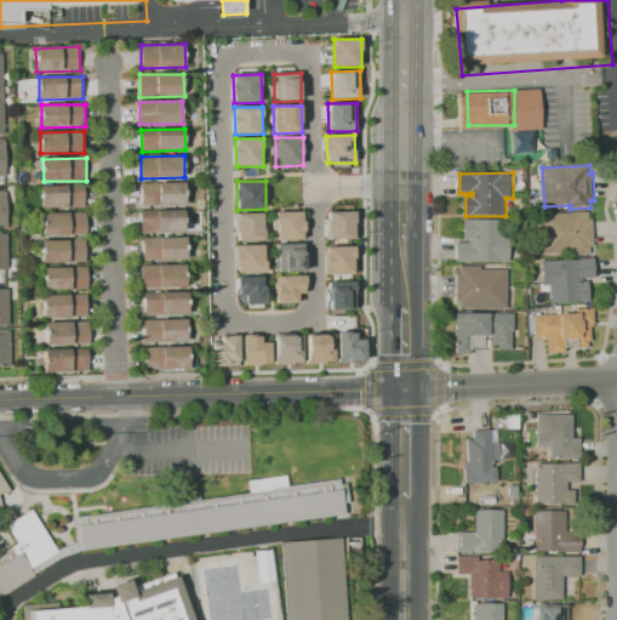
[(187,205),(187,183),(143,183),(143,206),(187,205)]
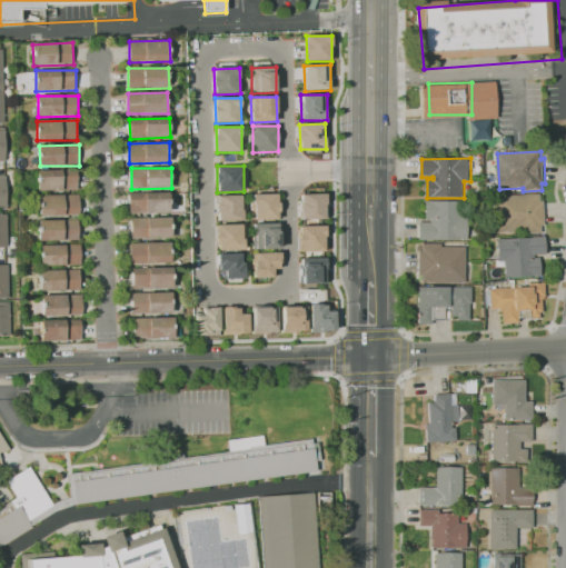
[(79,171),(39,170),(38,190),(78,191),(79,171)]
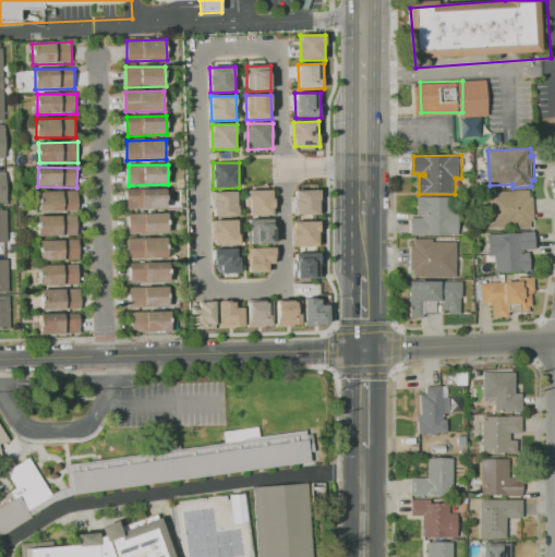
[(167,189),(128,190),(128,210),(167,209),(167,189)]
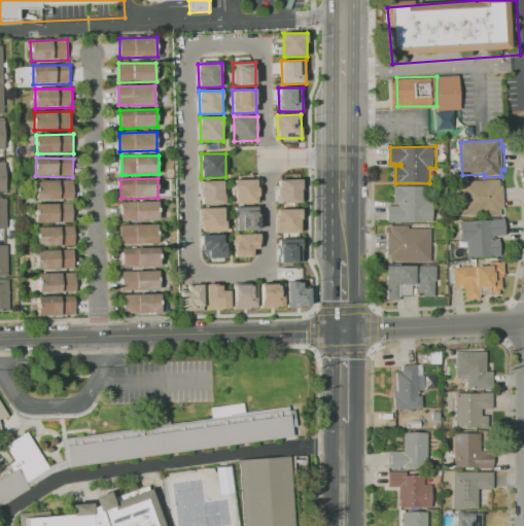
[(280,204),(303,203),(303,179),(279,180),(280,204)]
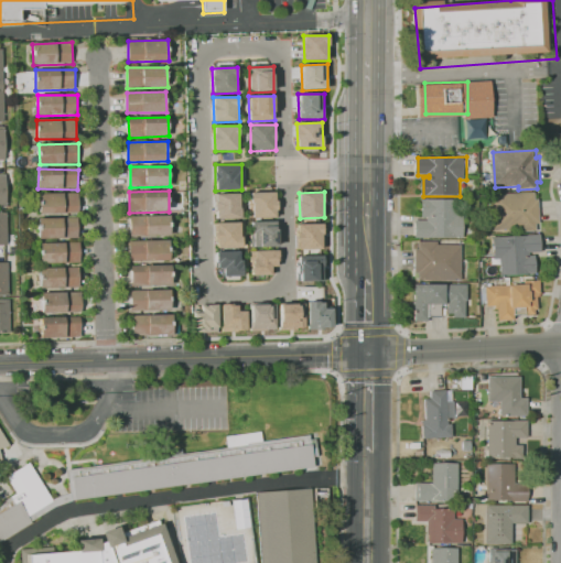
[(79,214),(79,193),(40,194),(40,214),(79,214)]
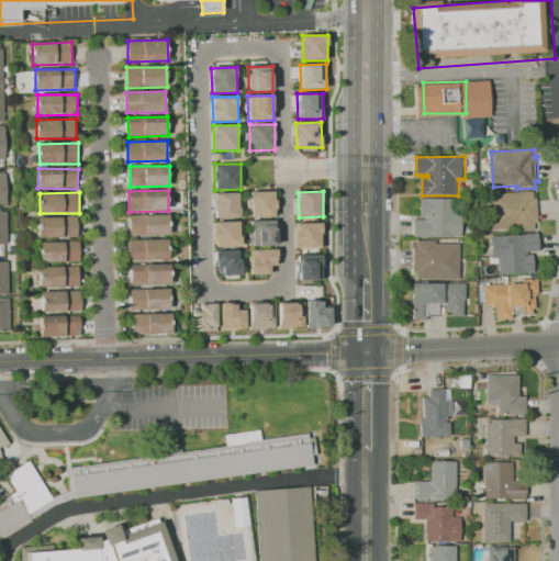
[(250,192),(250,217),(276,217),(277,192),(250,192)]
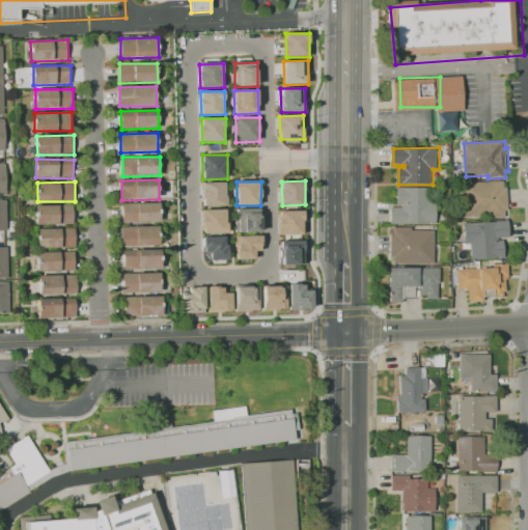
[(490,219),(490,216),(467,217),(467,214),(464,214),(463,206),(467,206),(466,199),(463,199),(462,193),(466,193),(465,184),(505,182),(506,188),(509,188),(510,211),(507,211),(507,218),(490,219)]
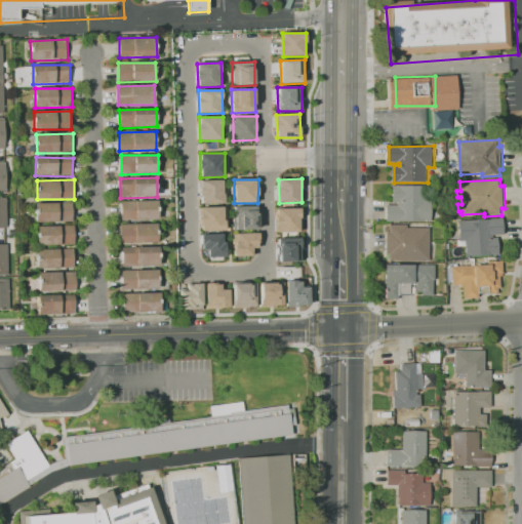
[(224,180),(201,180),(201,204),(225,204),(224,180)]
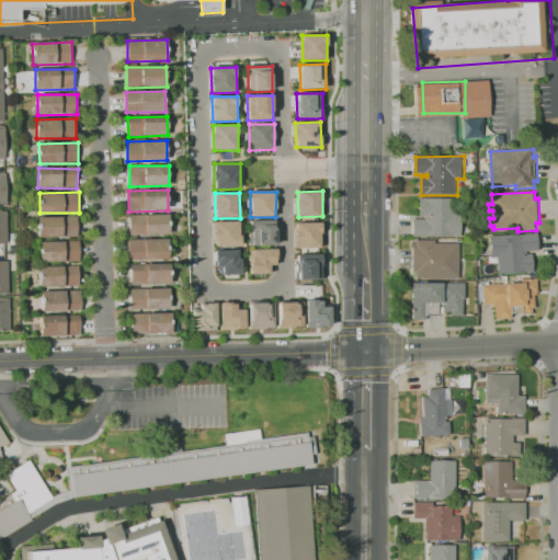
[(464,237),(416,237),(416,219),(428,219),(428,217),(422,217),(421,198),(457,198),(457,215),(463,215),(464,237)]
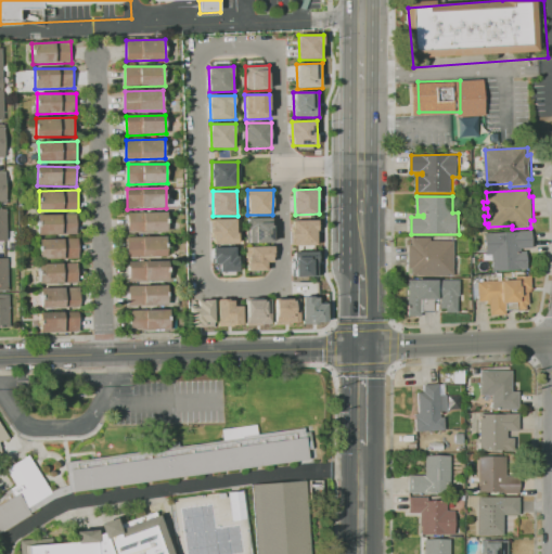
[(0,208),(0,241),(9,242),(8,209),(0,208)]
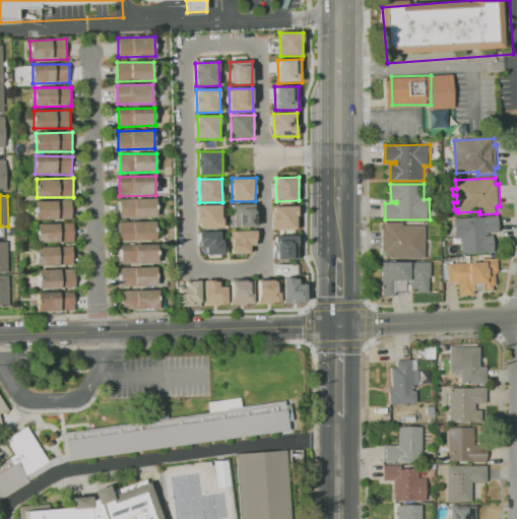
[(121,200),(121,218),(157,217),(156,199),(121,200)]
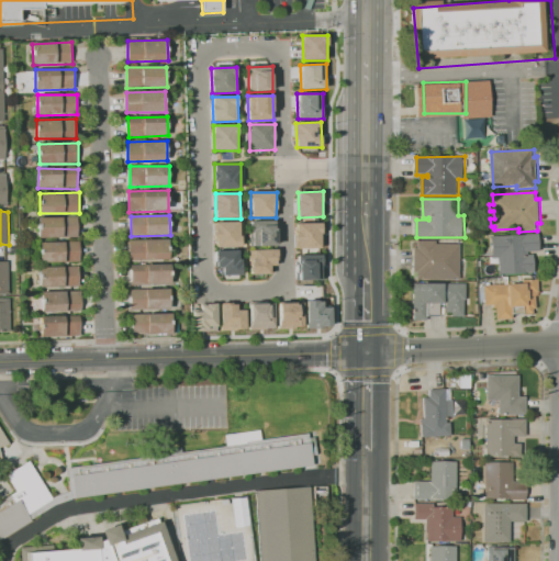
[(40,219),(40,238),(79,237),(78,217),(40,219)]
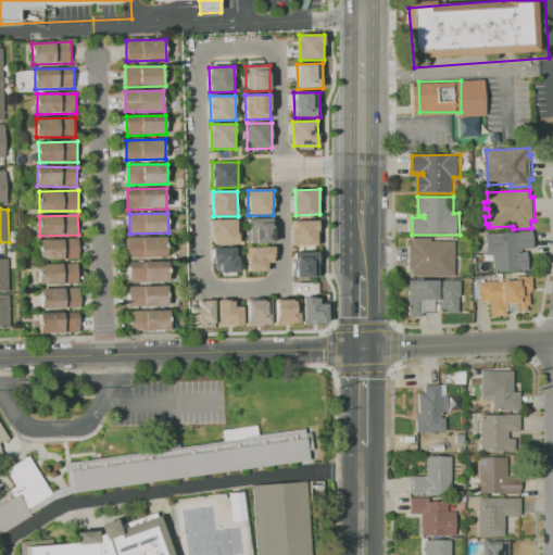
[(249,244),(274,243),(274,218),(248,219),(249,244)]
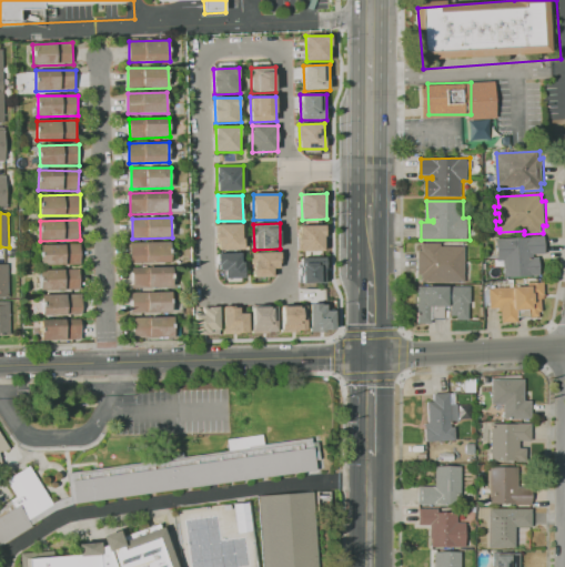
[(243,224),(219,225),(219,251),(244,250),(243,224)]
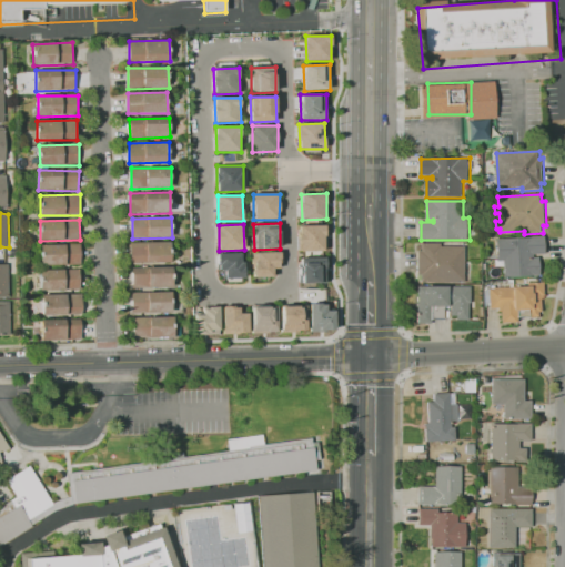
[(325,225),(300,226),(301,252),(325,252),(325,225)]
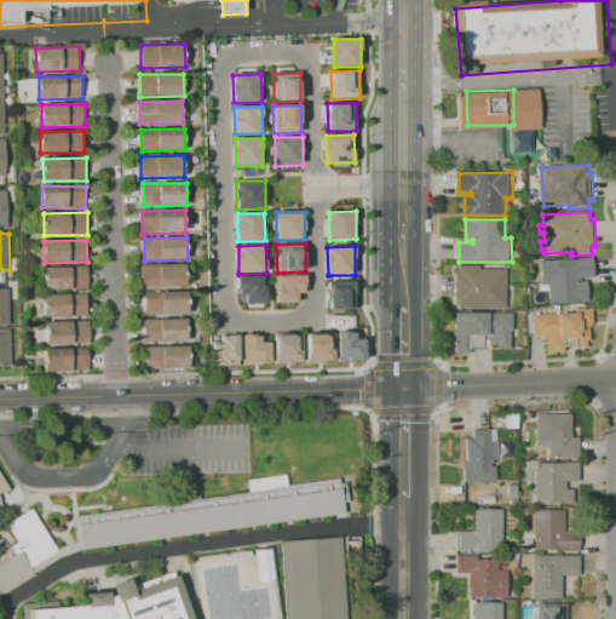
[(553,304),(552,286),(546,286),(543,262),(597,258),(598,278),(583,279),(583,282),(591,281),(592,302),(585,302),(583,302),(553,304)]
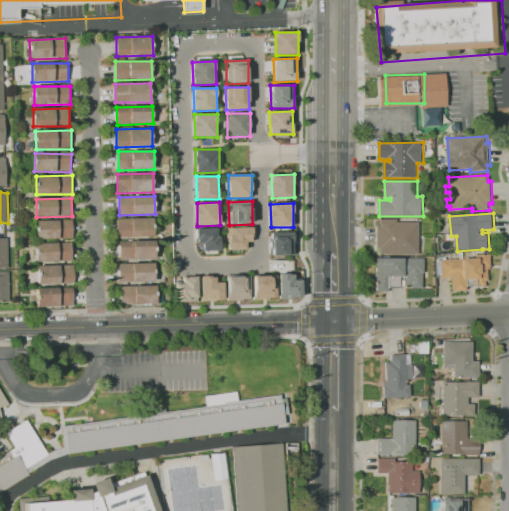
[(154,237),(154,219),(118,219),(118,237),(154,237)]
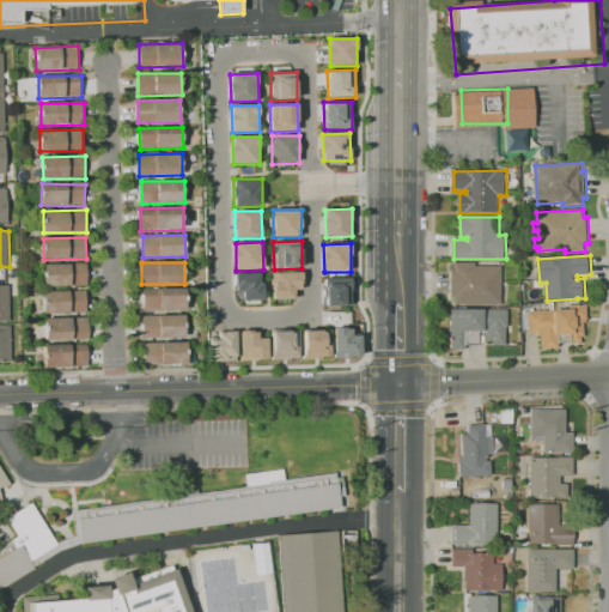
[(87,264),(44,265),(44,286),(87,286),(87,264)]
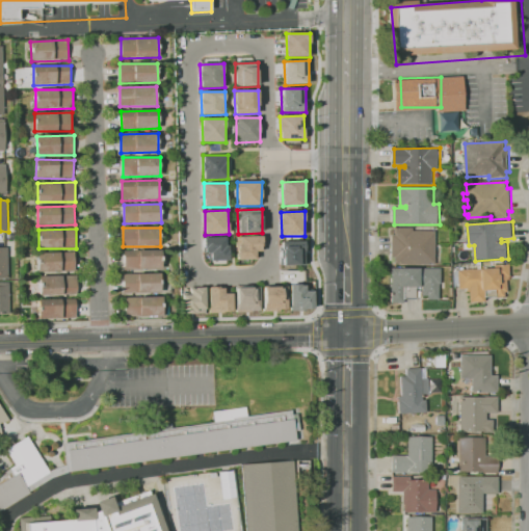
[(438,265),(396,265),(396,258),(393,258),(393,235),(397,235),(397,229),(415,229),(415,232),(438,232),(438,265)]
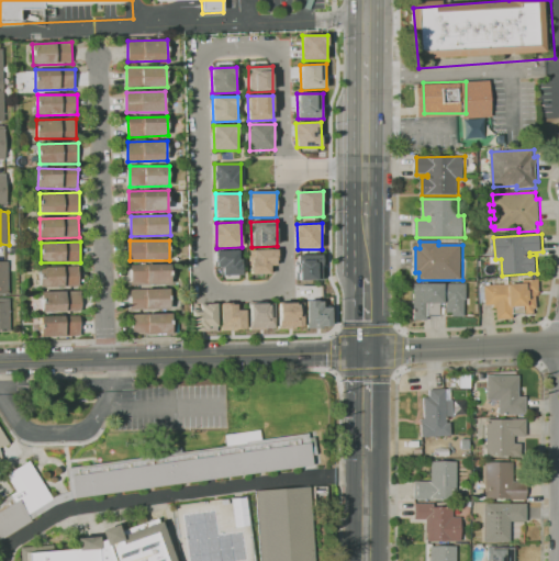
[(278,249),(250,250),(252,275),(272,275),(271,266),(278,266),(278,249)]
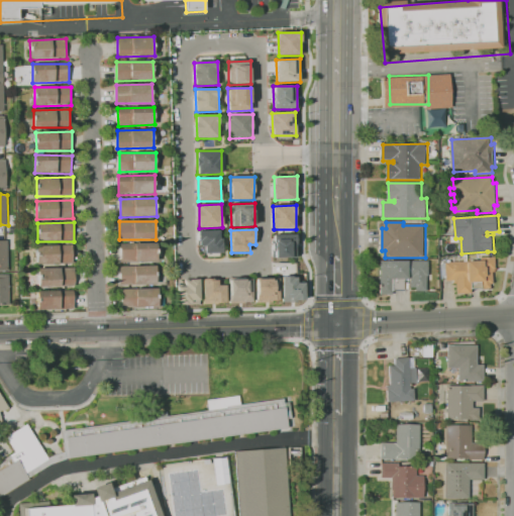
[(222,230),(199,230),(199,246),(204,246),(205,253),(222,253),(222,230)]
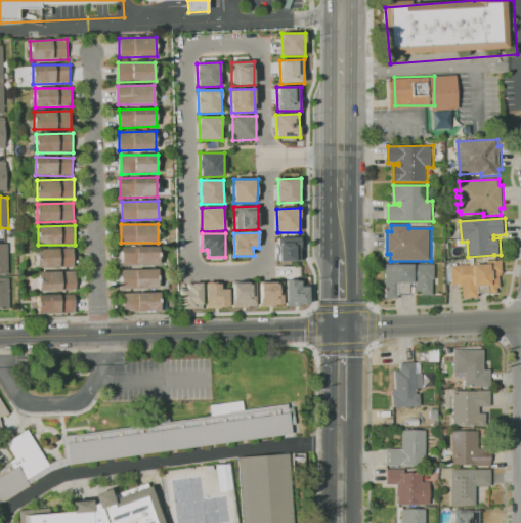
[(301,237),(277,238),(278,262),(302,261),(301,237)]
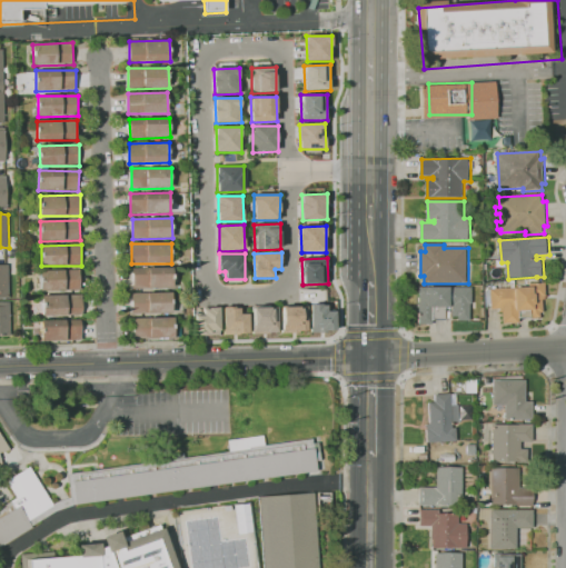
[(0,298),(10,298),(9,266),(0,265),(0,298)]
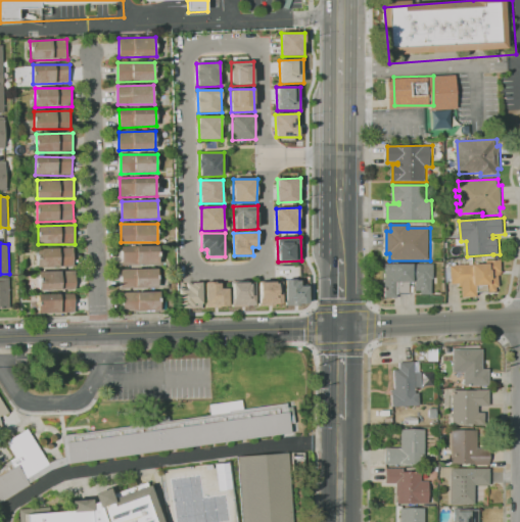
[(159,265),(159,246),(123,246),(123,266),(159,265)]
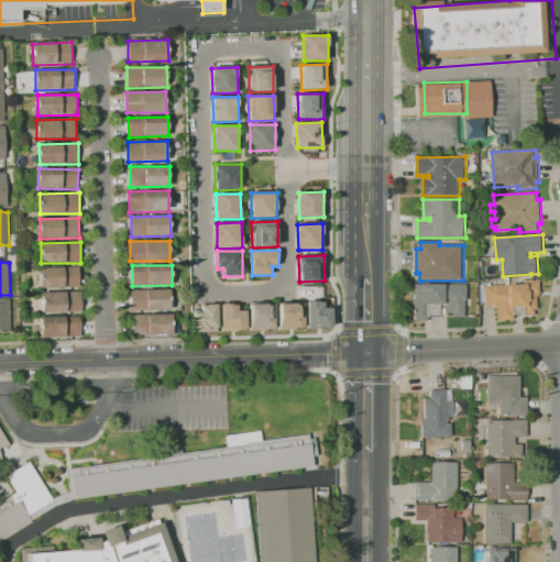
[(41,288),(80,288),(80,267),(41,268),(41,288)]
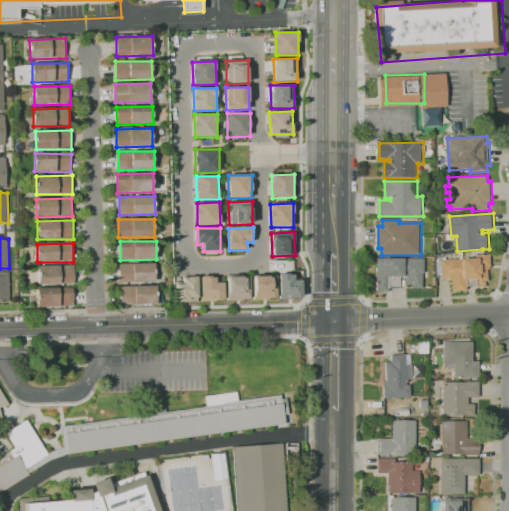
[(454,292),(454,287),(453,287),(452,281),(451,281),(451,279),(444,279),(443,276),(438,277),(437,260),(478,259),(478,255),(492,255),(493,267),(492,267),(492,270),(490,270),(490,281),(488,282),(488,286),(469,287),(469,291),(454,292)]
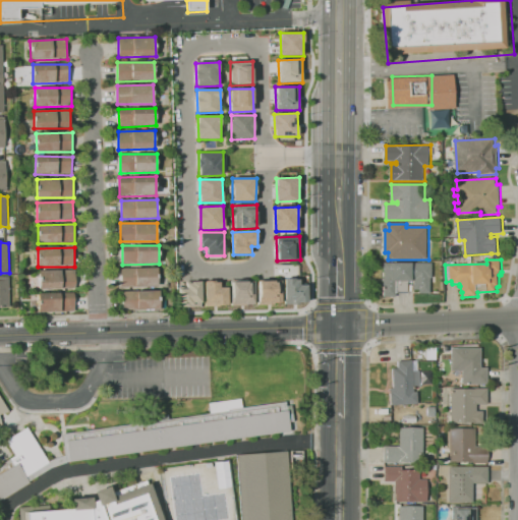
[(398,297),(386,297),(386,264),(434,264),(434,278),(432,278),(432,294),(421,294),(421,290),(415,290),(415,282),(412,282),(409,282),(409,290),(410,290),(410,294),(398,294),(398,297)]
